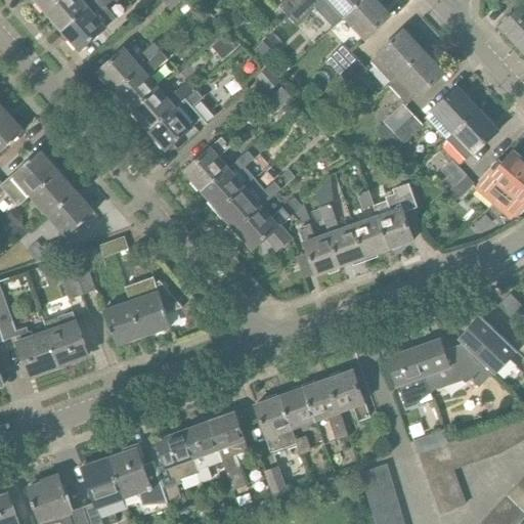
[(35,0),(46,12),(60,0),(35,0)]
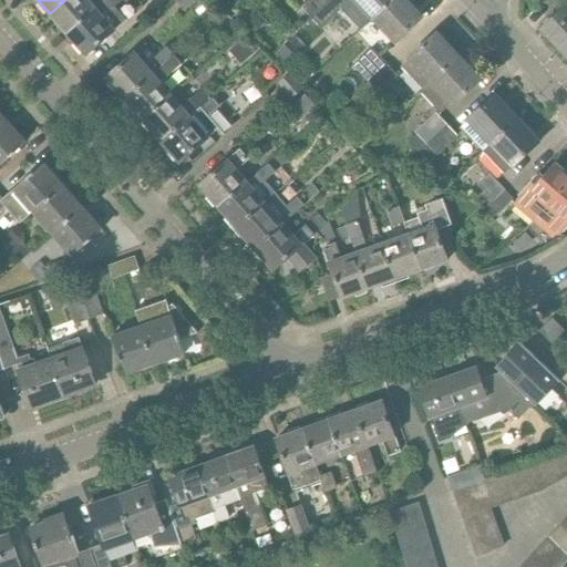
[(68,35),(106,0),(65,0),(50,13),(68,35)]
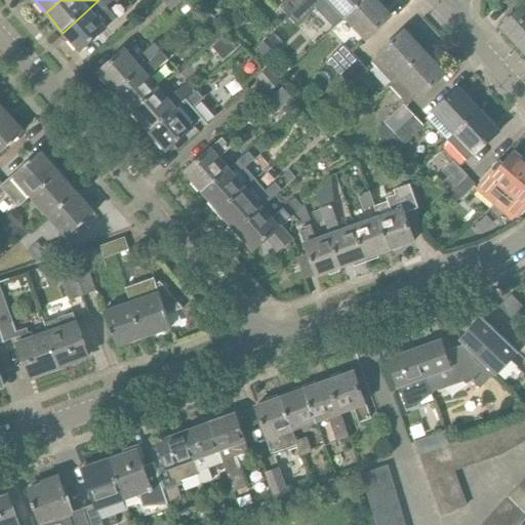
[(98,0),(63,33),(80,51),(115,19),(106,8),(114,0),(98,0)]
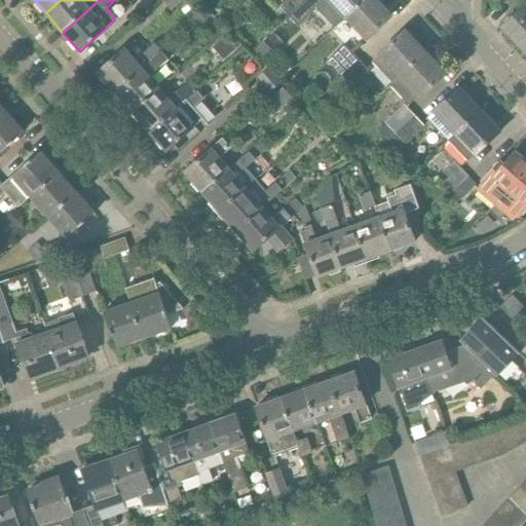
[(163,0),(173,10),(184,0),(163,0)]
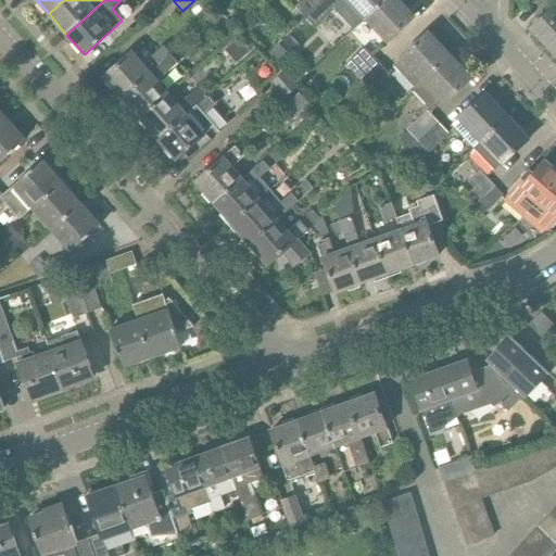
[(307,17),(326,0),(301,0),(297,5),(307,17)]
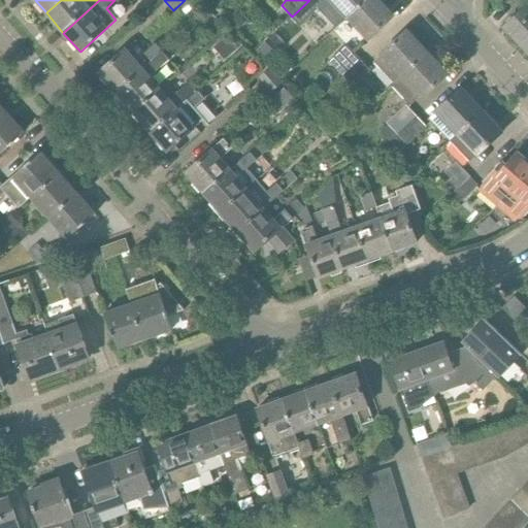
[(337,28),(347,20),(366,0),(309,0),(292,17),(300,25),(319,8),(337,28)]
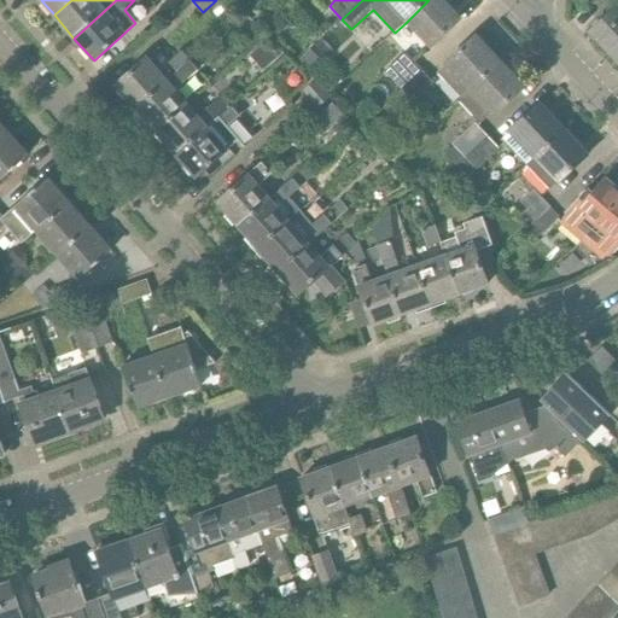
[(429,0),(406,23),(429,48),(460,19),(441,0),(429,0)]
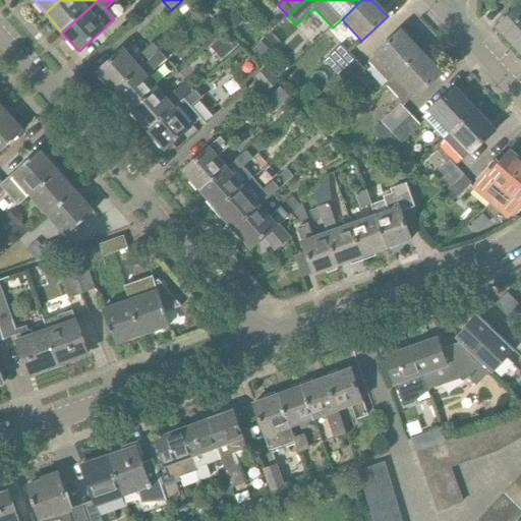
[(512,42),(520,36),(520,5),(498,26),(512,42)]
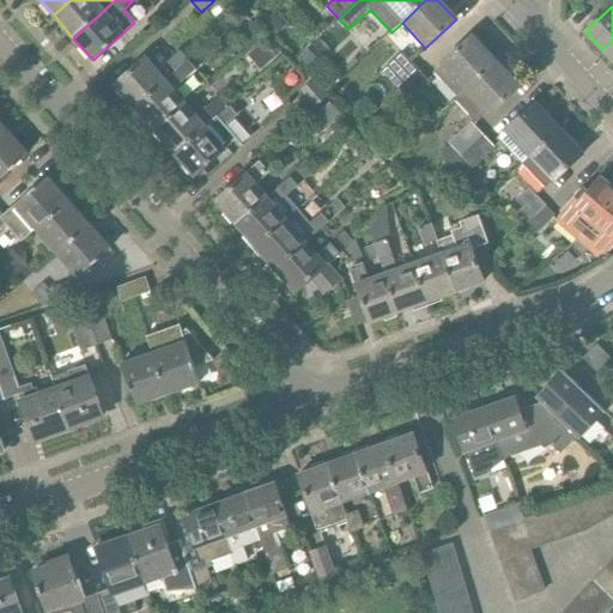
[(434,73),(456,98),(496,62),(473,37),(434,73)]
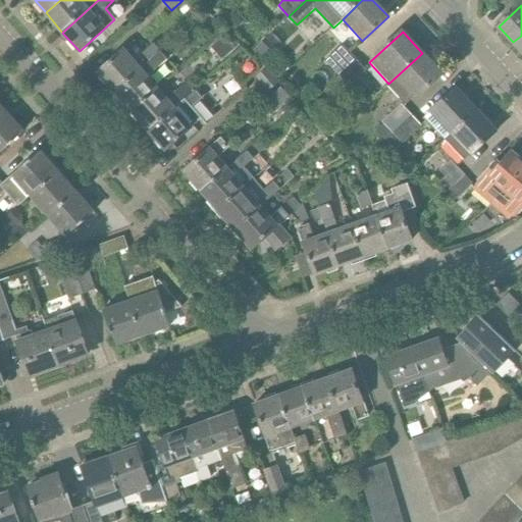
[(521,51),(521,36),(513,42),(521,51)]
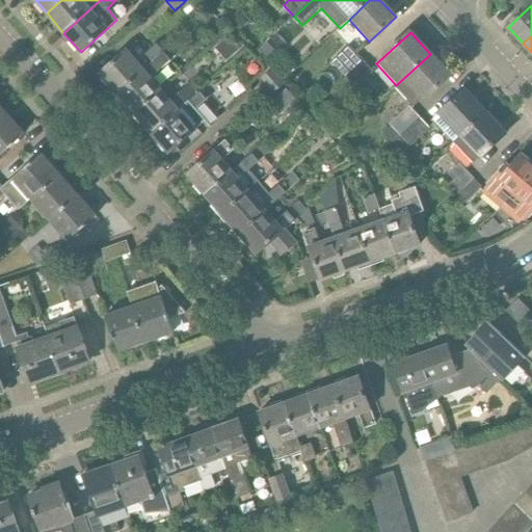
[(145,55),(153,63),(154,62),(165,53),(157,44),(145,55)]
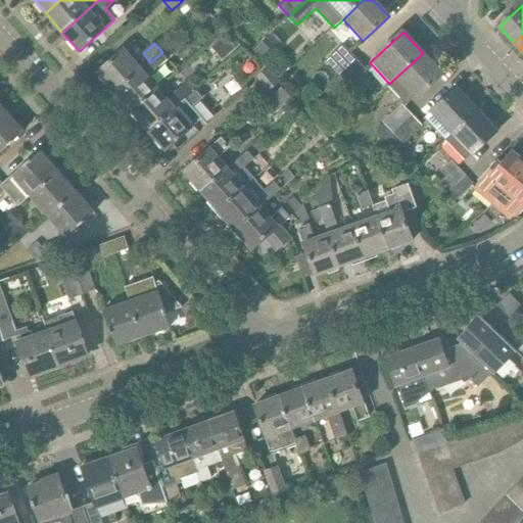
[(327,60),(341,76),(359,59),(344,44),(327,60)]
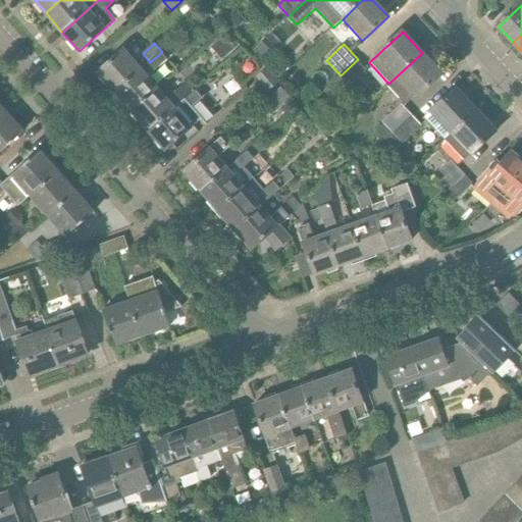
[(98,72),(115,93),(143,68),(125,49),(98,72)]
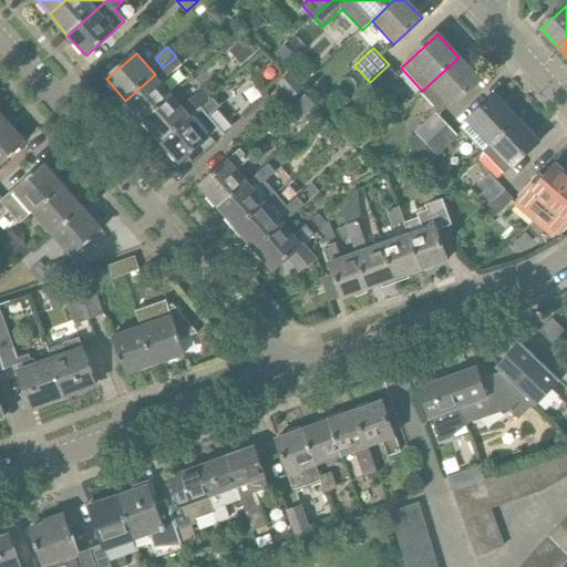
[(125,101),(143,121),(173,94),(162,82),(183,64),(176,57),(164,66),(155,74),(125,101)]
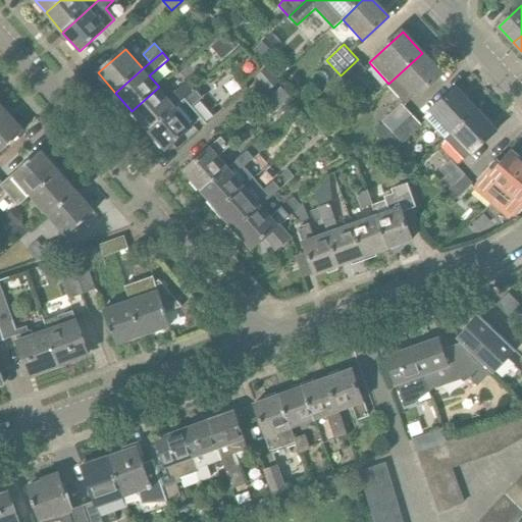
[(415,97),(416,98),(441,74),(422,53),(388,84),(387,85),(407,105),(415,97)]
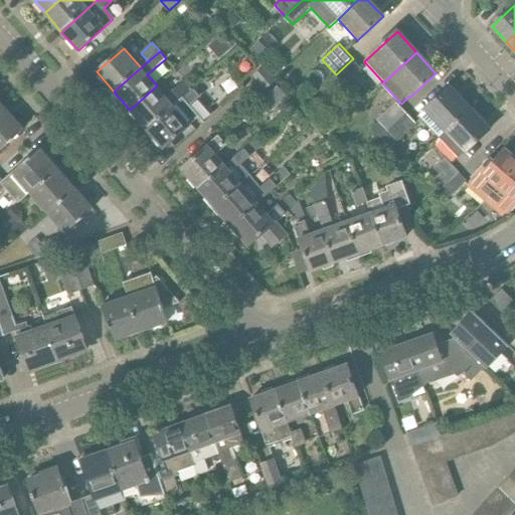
[(336,74),(346,84),(362,68),(353,58),(336,74)]
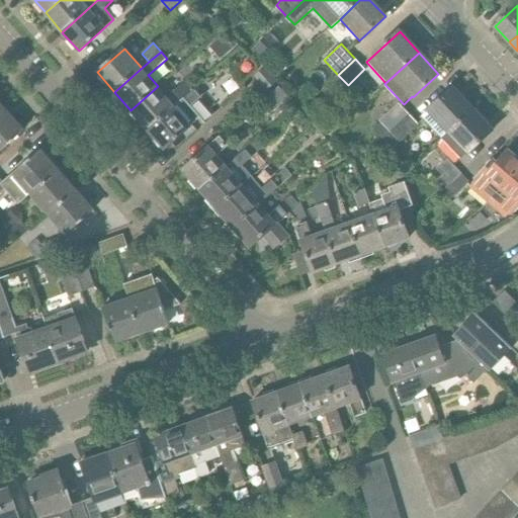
[(267,91),(278,81),(265,68),(254,78),(267,91)]
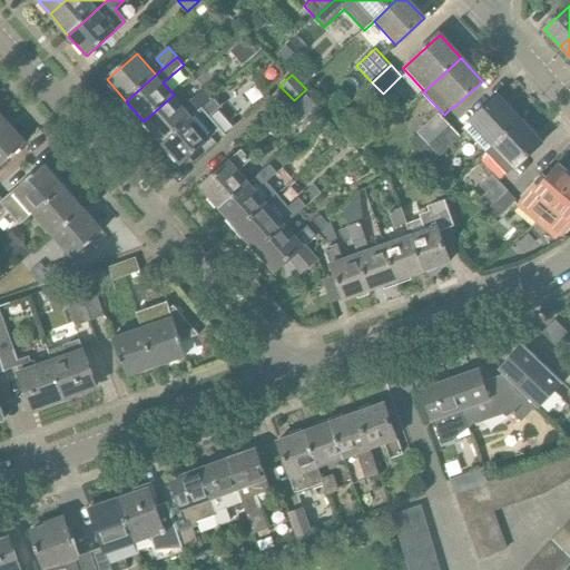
[(193,100),(200,110),(214,99),(205,90),(193,100)]
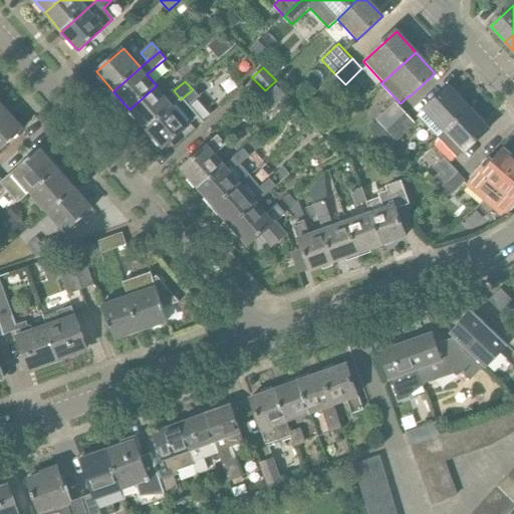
[(147,129),(174,105),(178,101),(161,82),(157,85),(130,109),(147,129)]
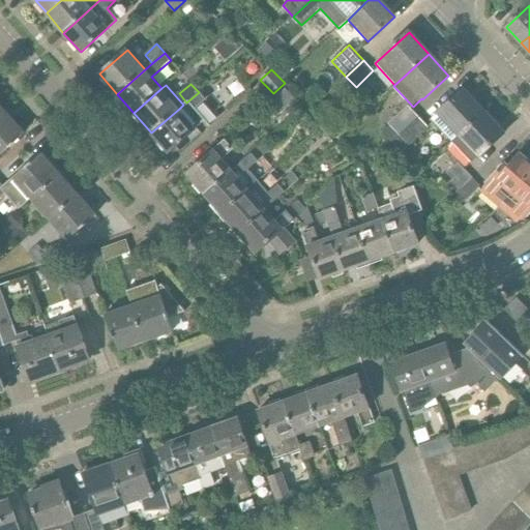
[(431,120),(451,142),(483,112),(463,90),(437,115),(431,120)]
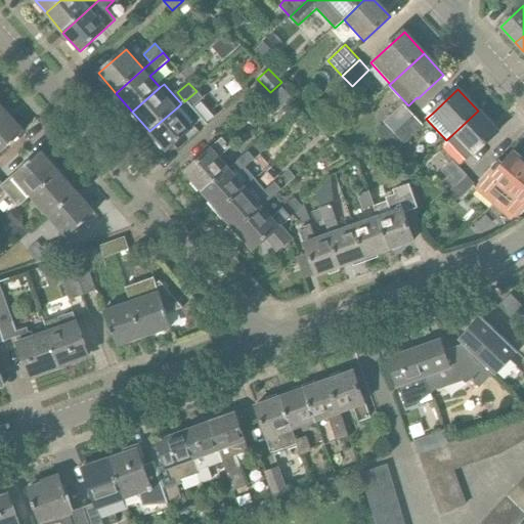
[(184,101),(192,110),(204,99),(197,91),(184,101)]
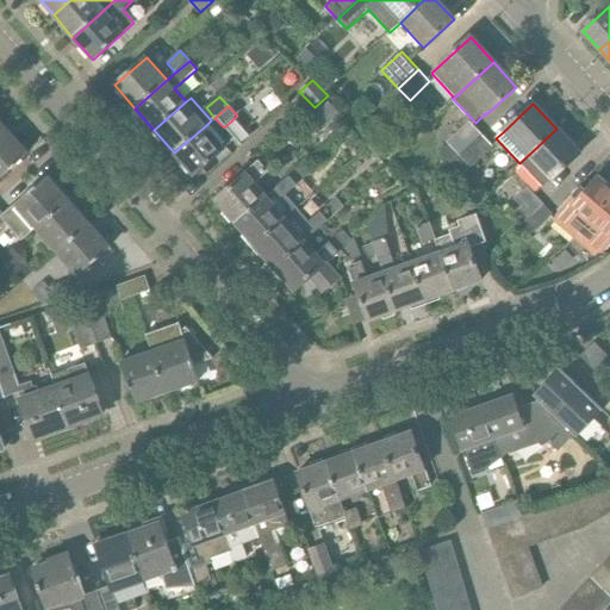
[(306,124),(319,136),(337,119),(324,106),(306,124)]
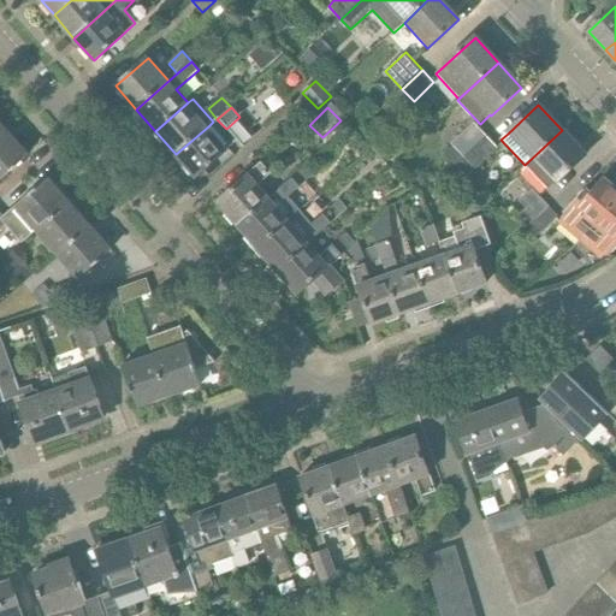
[(446,153),(457,165),(487,136),(474,123),(452,143),(454,146),(446,153)]
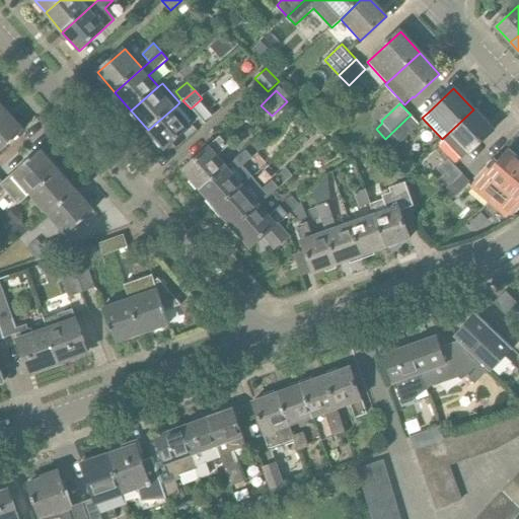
[(175,106),(148,130),(165,150),(192,126),(175,106)]
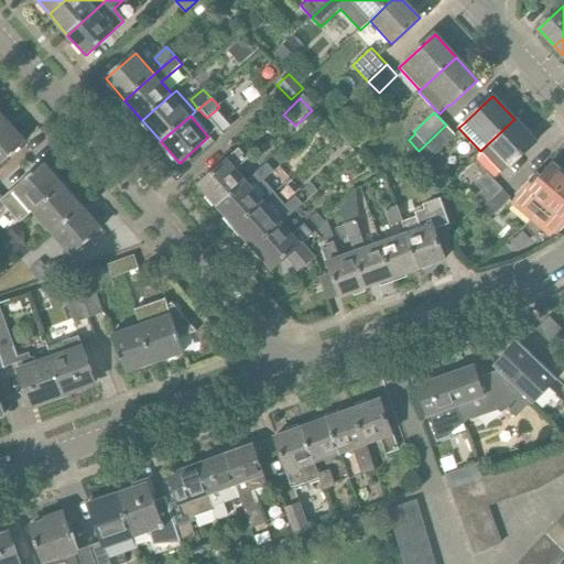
[(480,151),(502,174),(535,142),(514,119),(480,151)]
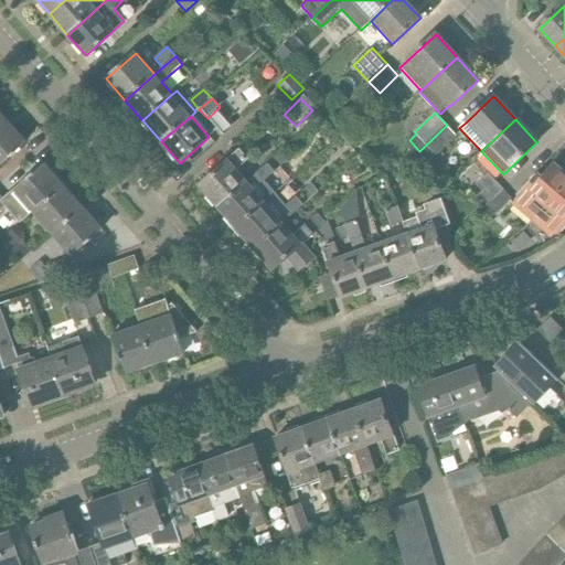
[(0,126),(0,166),(27,142),(8,120),(0,126)]
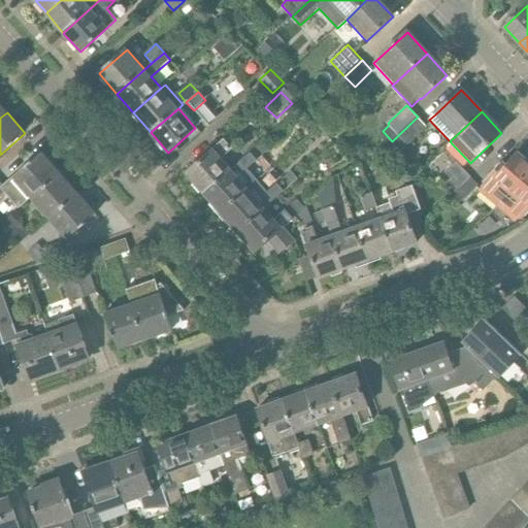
[(392,141),(401,152),(427,127),(418,117),(392,141)]
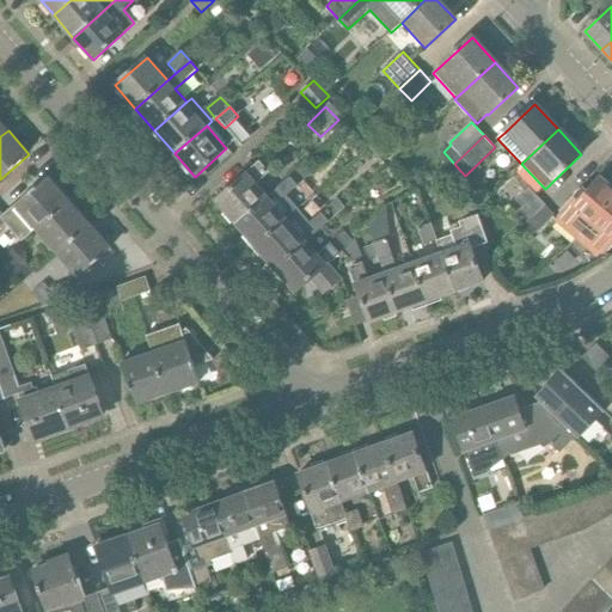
[(236,225),(268,196),(257,184),(269,172),(259,163),(248,173),(215,202),(236,225)]
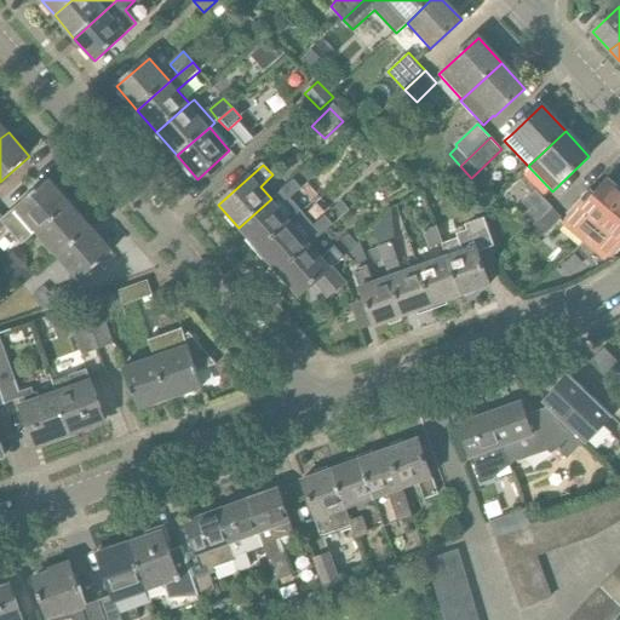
[(280,190),(290,201),(303,189),(294,178),(280,190)]
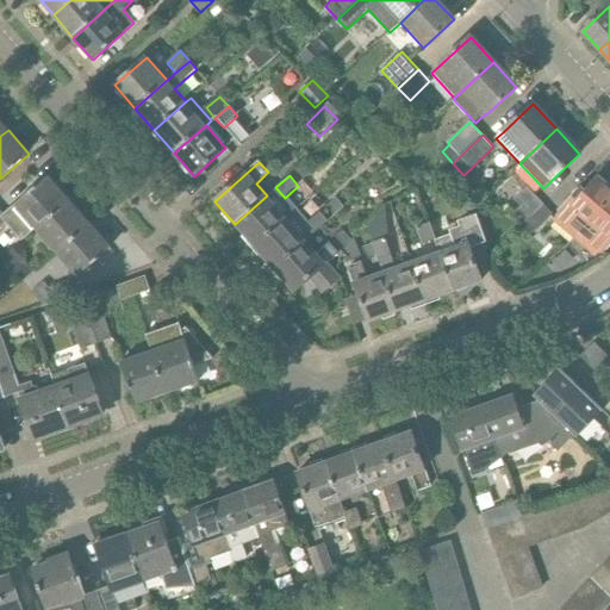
[(22,241),(35,230),(69,200),(49,176),(14,206),(4,215),(0,217),(0,228),(0,229),(6,223),(22,241)]
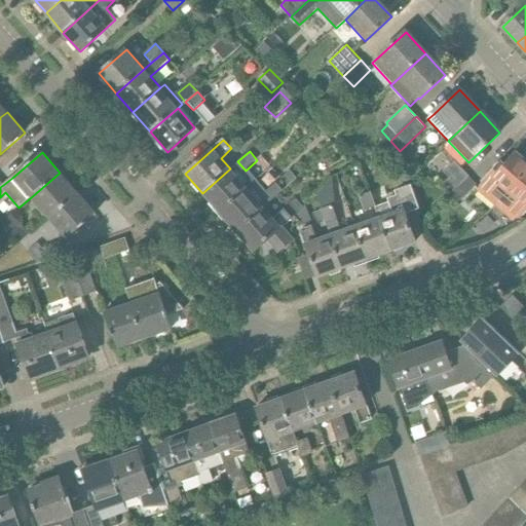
[(486,197),(496,205),(525,171),(525,161),(515,152),(502,165),(499,162),(479,186),(480,187),(477,191),(485,198),(486,197)]
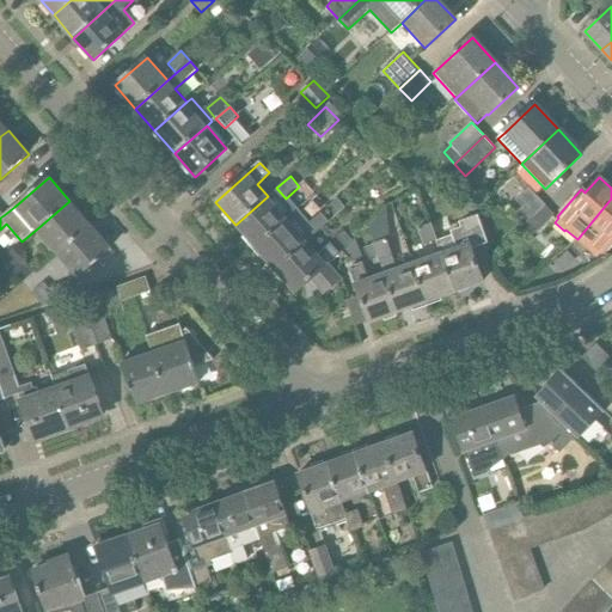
[(515,215),(528,221),(546,204),(530,187),(516,199),(516,200),(509,207),(516,214),(515,215)]
